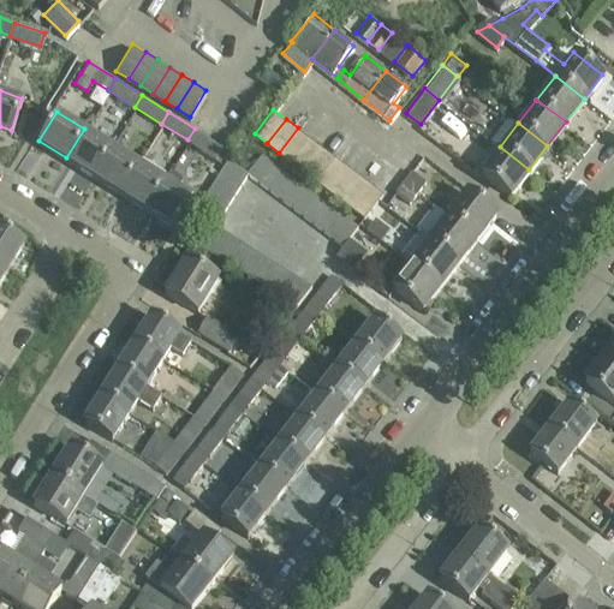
[(279,153),(291,161),(310,137),(298,127),(279,153)]
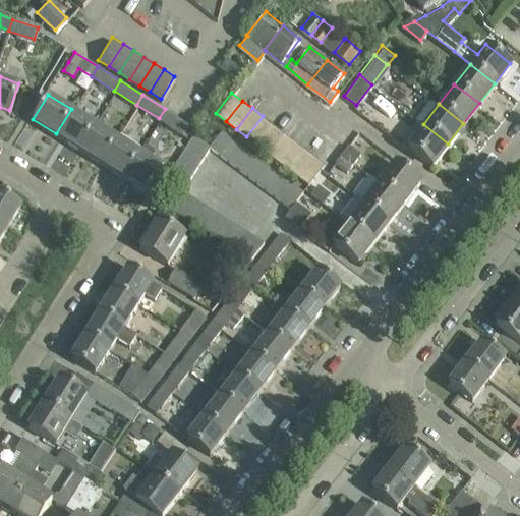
[(56,133),(78,147),(94,122),(71,109),(56,133)]
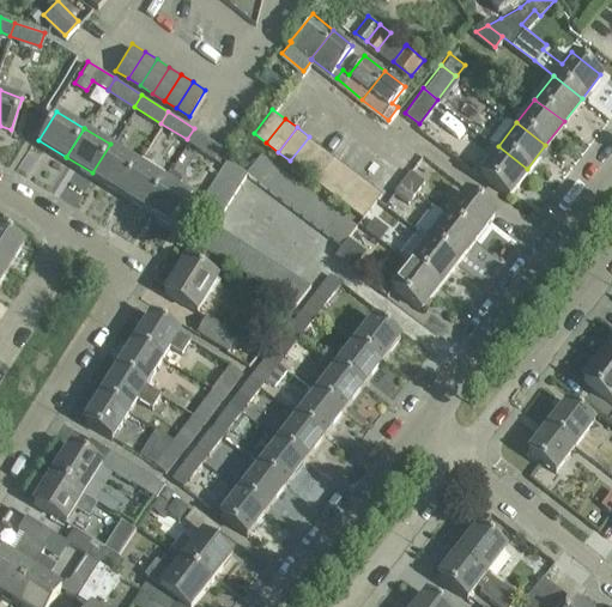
[(194,128),(187,139),(213,156),(222,145),(194,128)]
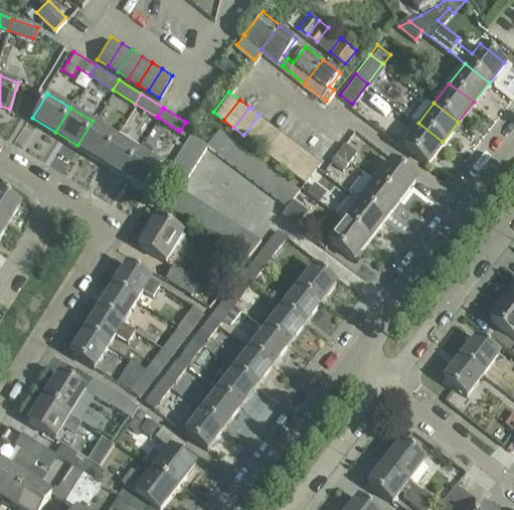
[(243,135),(253,143),(269,122),(260,115),(243,135)]
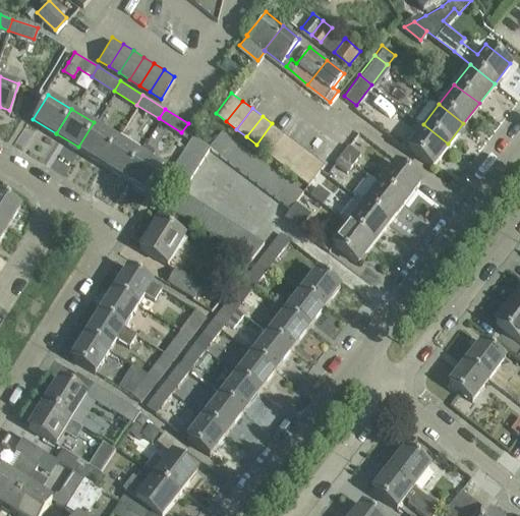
[(78,147),(101,161),(116,136),(94,122),(78,147)]
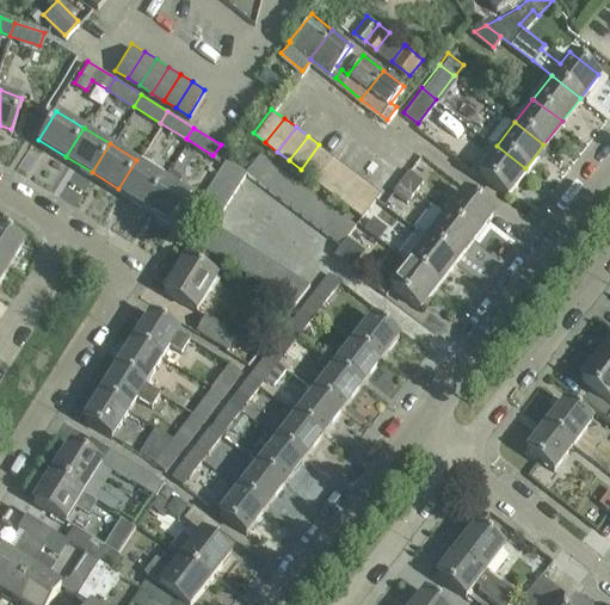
[(301,170),(313,178),(331,154),(319,144),(301,170)]
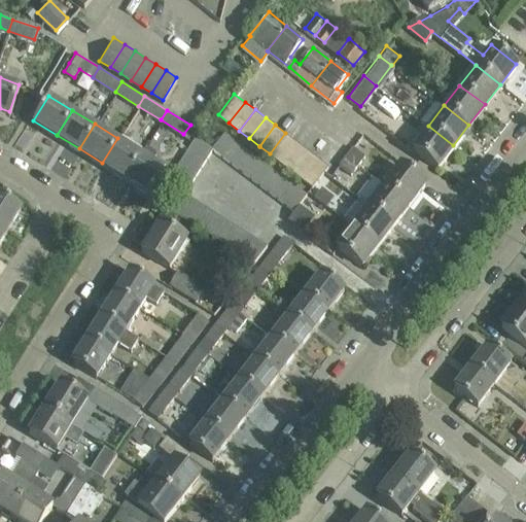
[(453,145),(428,126),(412,146),(437,166),(453,145)]
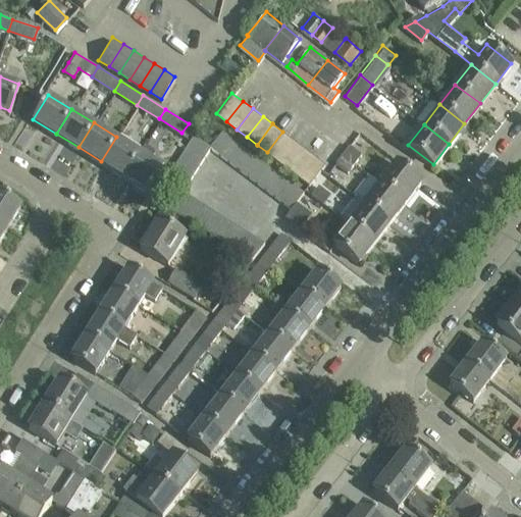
[(222,128),(210,144),(210,145),(218,152),(230,136),(222,128)]
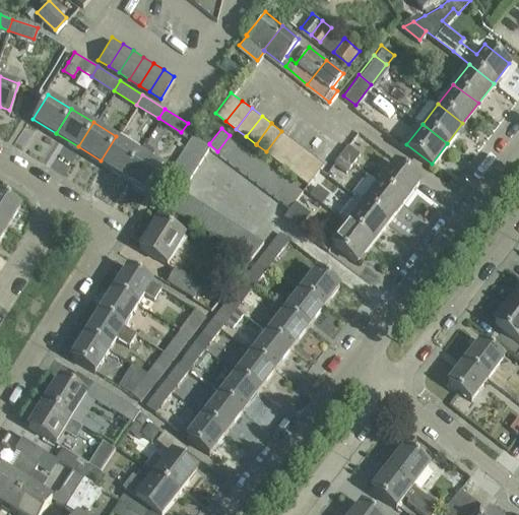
[(101,161),(123,175),(138,150),(142,144),(119,130),(116,136),(101,161)]
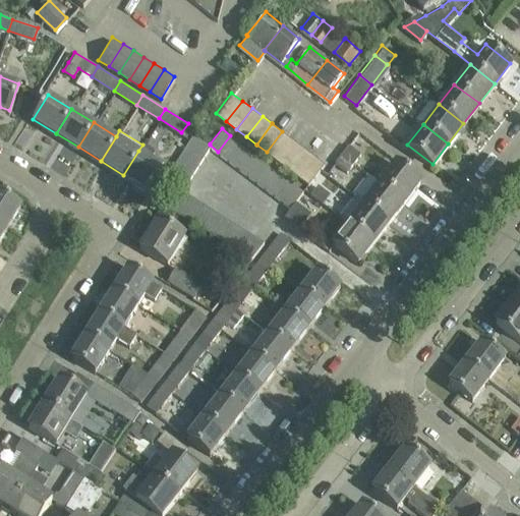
[(267,152),(277,160),(293,139),(282,131),(267,152)]
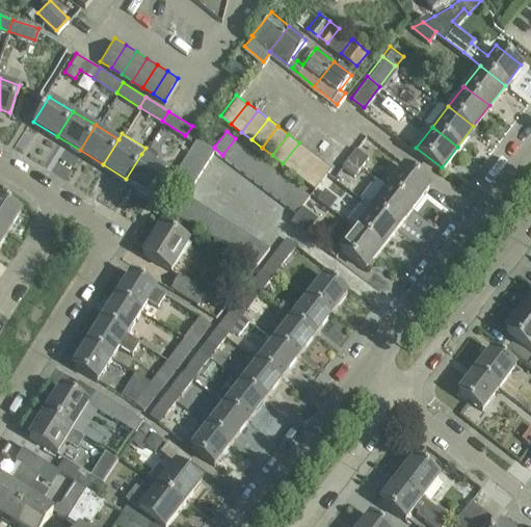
[(196,135),(190,145),(209,156),(214,148),(214,147),(196,135)]
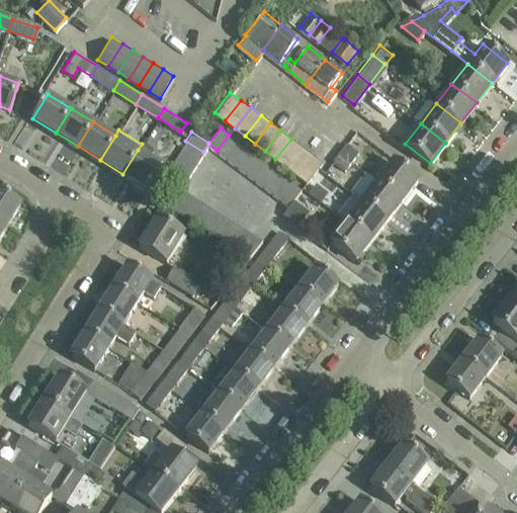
[(238,141),(229,135),(217,151),(226,157),(238,141)]
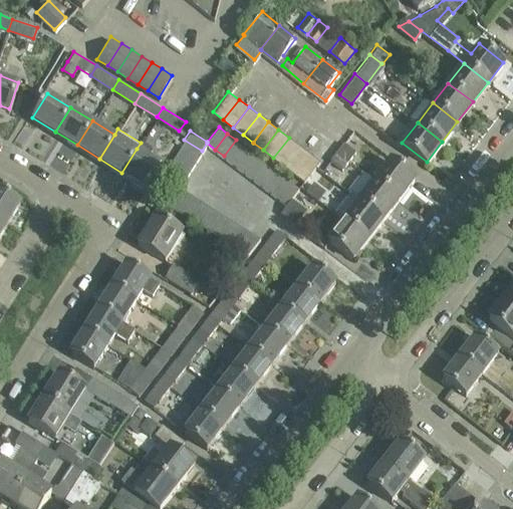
[(273,158),(283,165),(299,145),(289,138),(273,158)]
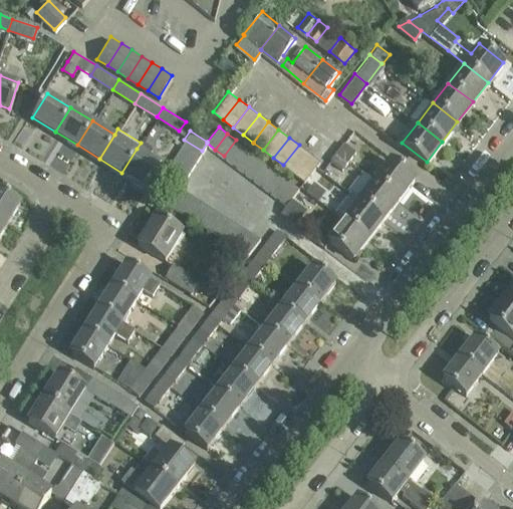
[(137,149),(121,173),(145,187),(160,163),(147,155),(151,150),(150,145),(143,140),(141,143),(137,149)]
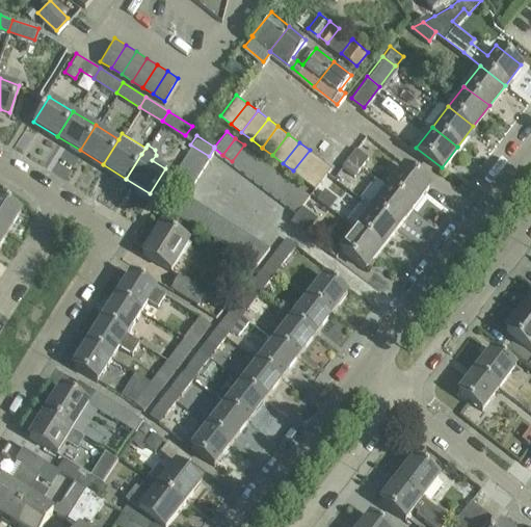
[(190,145),(185,155),(203,165),(209,156),(190,145)]
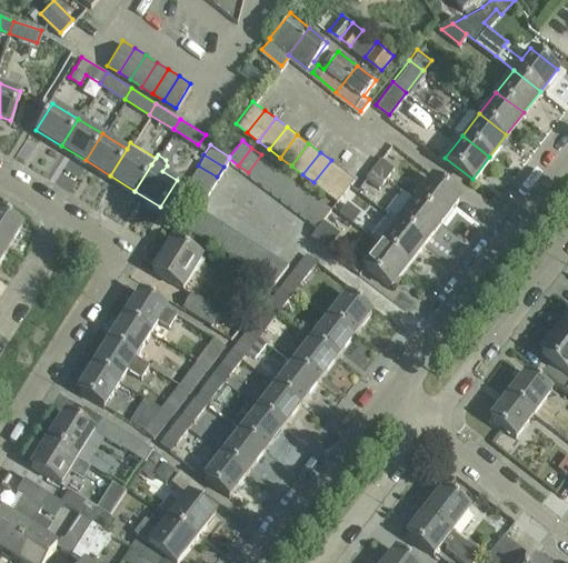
[(271,162),(261,154),(248,172),(258,180),(271,162)]
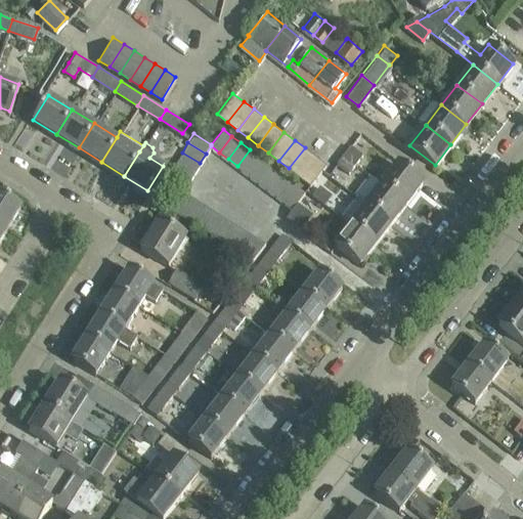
[(350,143),(343,153),(355,162),(361,153),(350,143)]
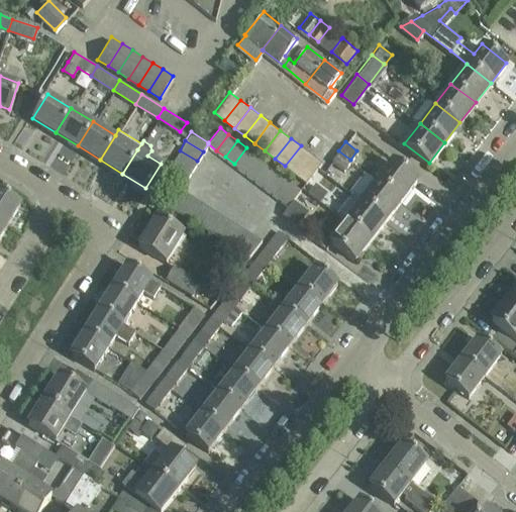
[(285,166),(295,174),(310,154),(301,145),(285,166)]
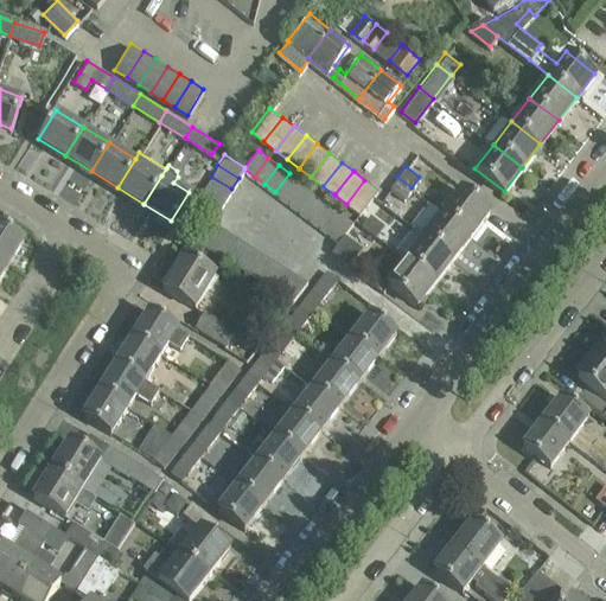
[(300,181),(289,173),(275,192),(285,200),(300,181)]
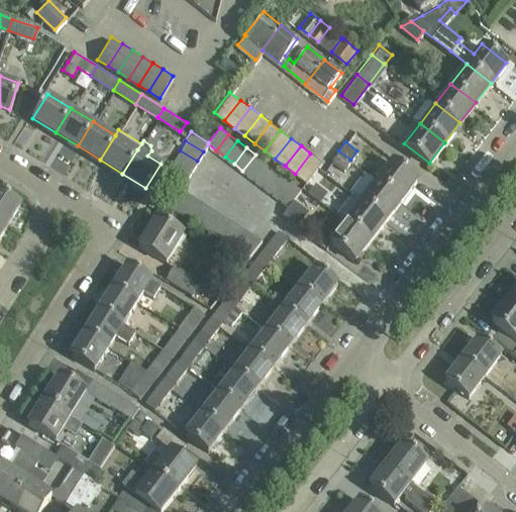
[(180,150),(174,160),(191,170),(197,161),(180,150)]
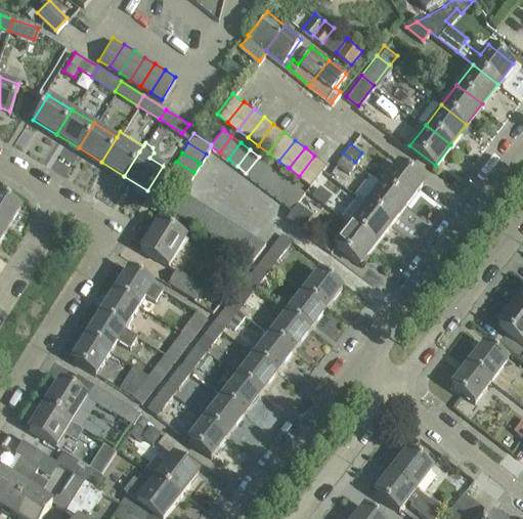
[(355,162),(343,153),(337,161),(348,170),(355,162)]
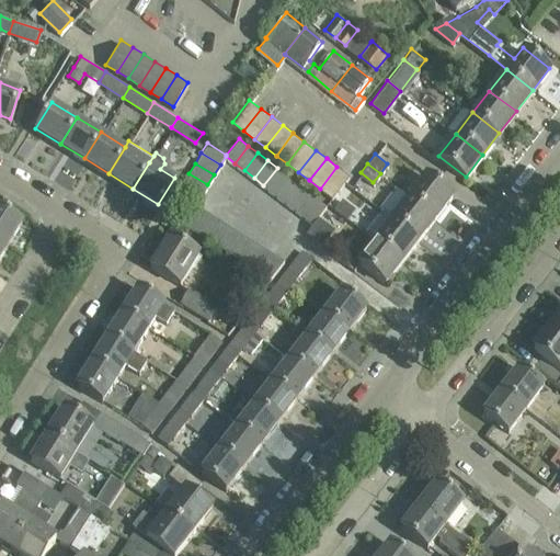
[(320,189),(331,197),(349,174),(336,167),(320,189)]
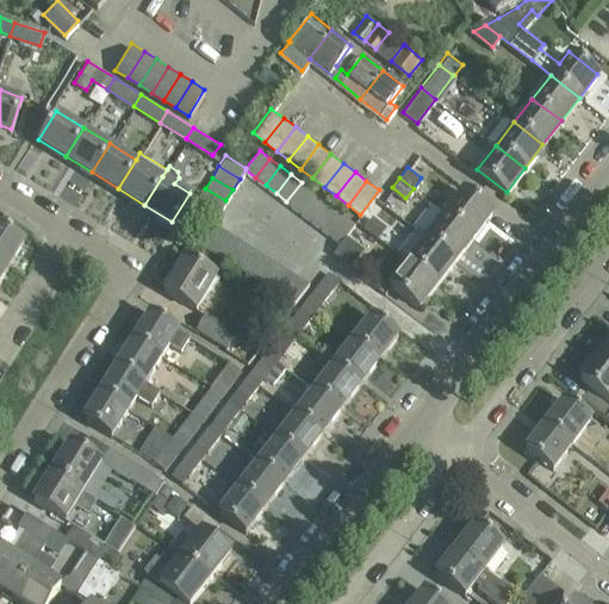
[(311,190),(302,182),(286,201),(297,209),(311,190)]
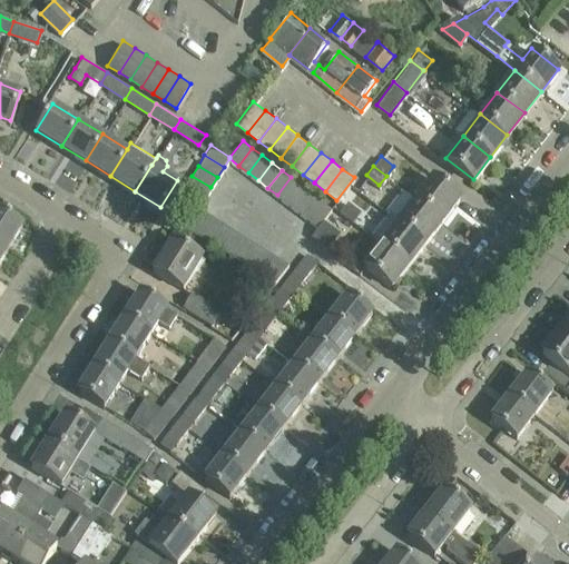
[(192,176),(186,186),(204,197),(211,187),(192,176)]
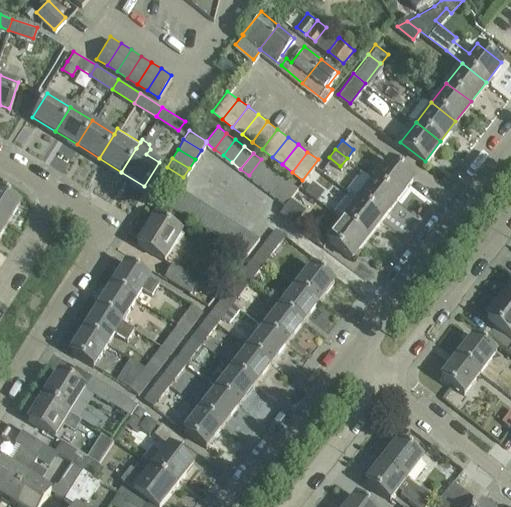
[(388,158),(373,178),(397,197),(412,177),(388,158)]
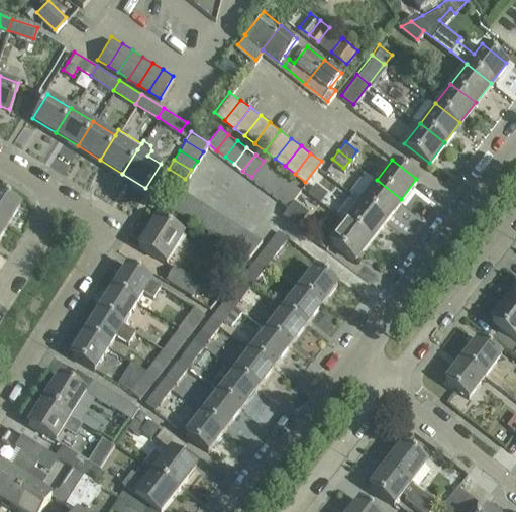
[(273,168),(264,161),(251,177),(261,184),(273,168)]
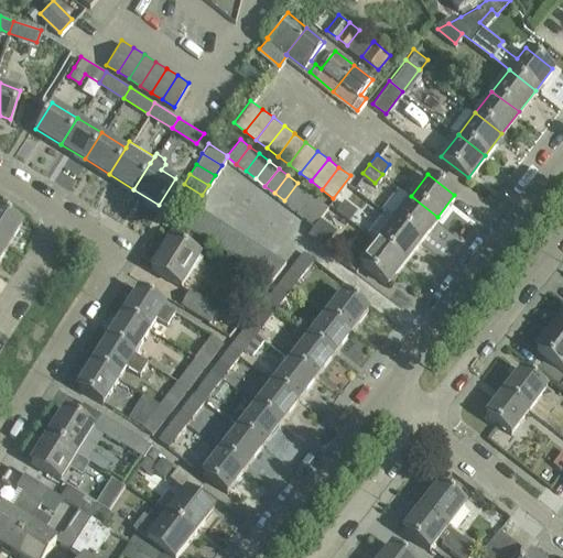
[(307,190),(298,183),(284,200),(294,208),(307,190)]
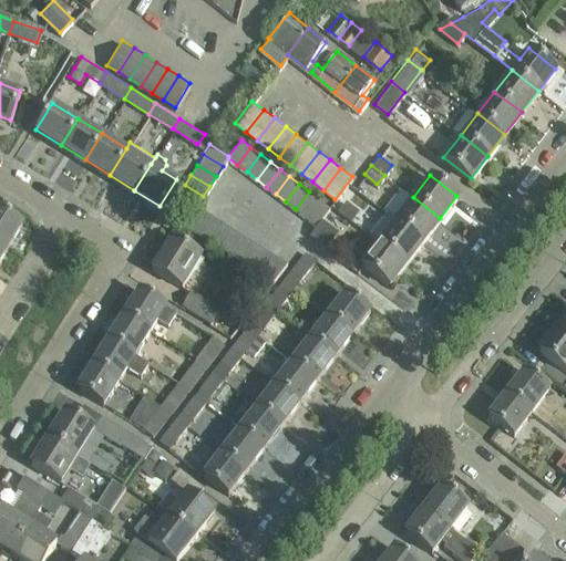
[(178,195),(197,206),(197,205),(203,196),(185,185),(178,195)]
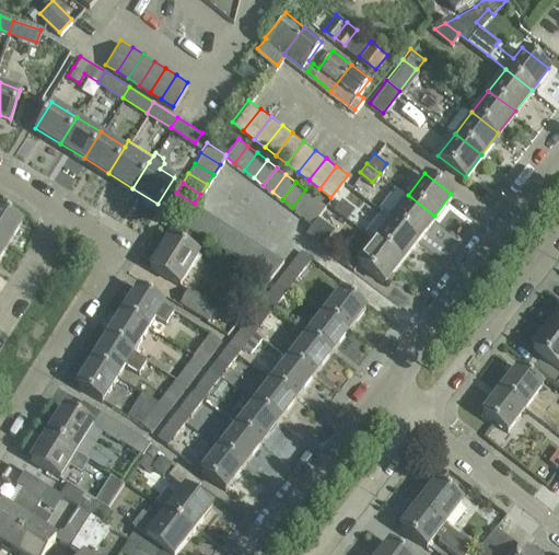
[(314,196),(305,189),(292,207),(301,214),(314,196)]
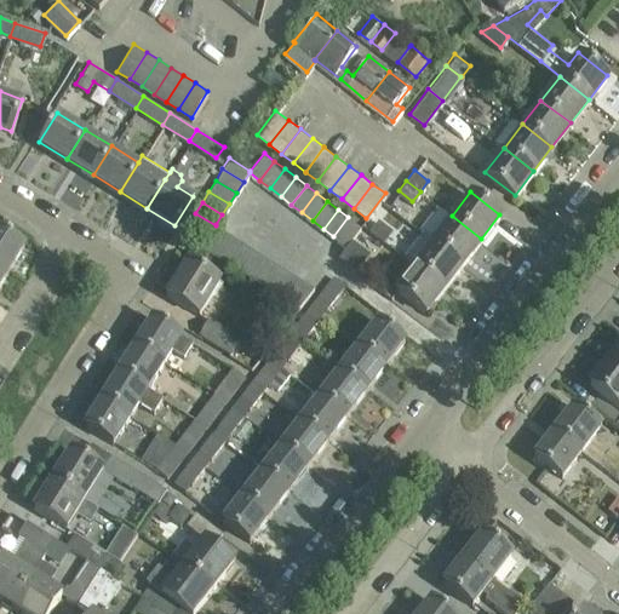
[(452,216),(433,240),(463,262),(481,239),(452,216)]
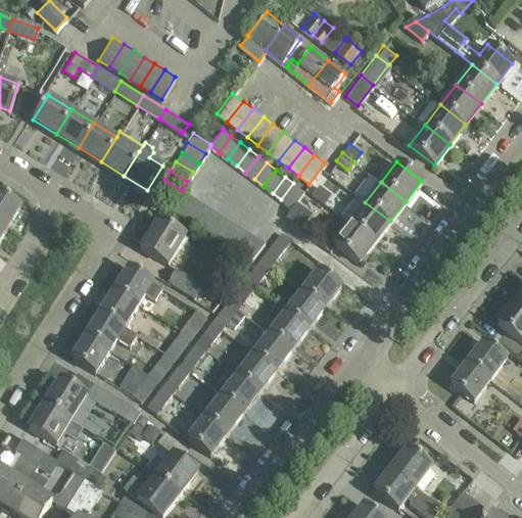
[(302,190),(293,183),(281,199),(290,206),(302,190)]
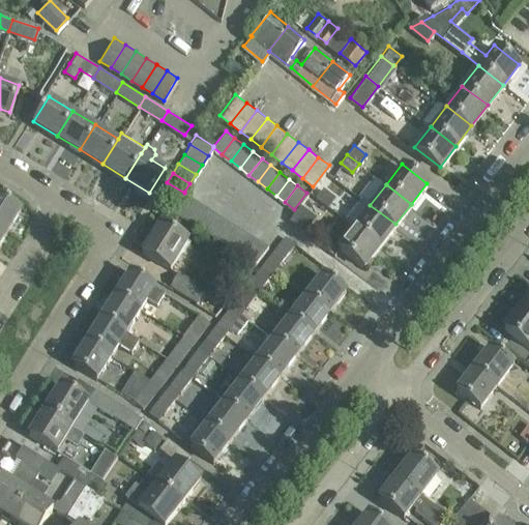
[(322,186),(316,195),(327,204),(334,196),(322,186)]
